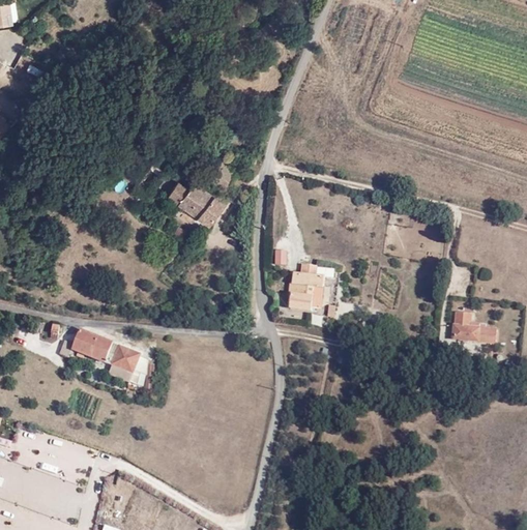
[(8,0),(0,0),(0,26),(12,25),(8,0)]
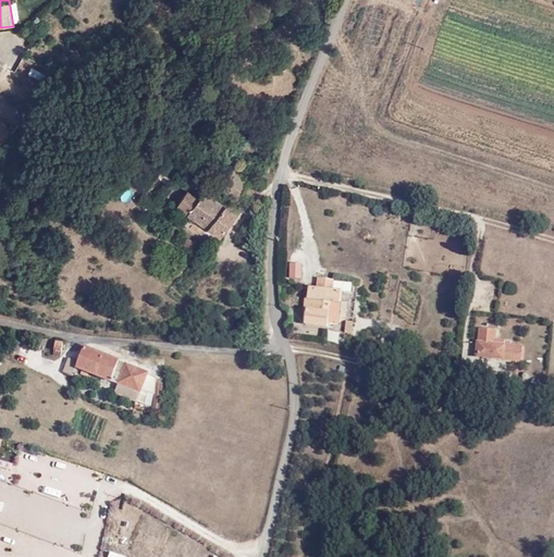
[(185,189),(173,205),(218,236),(234,213),(202,189),(196,198),(185,189)]
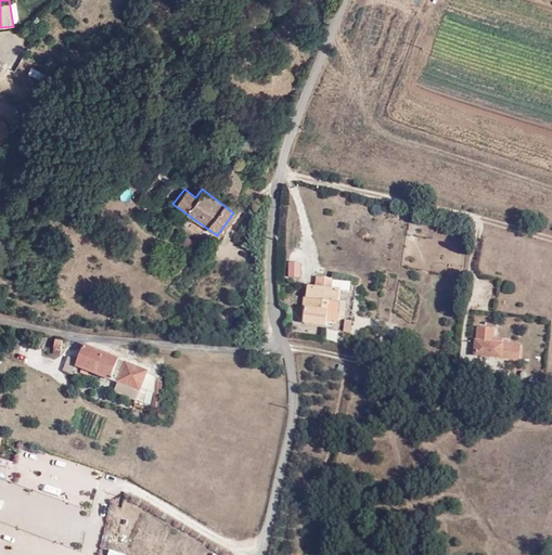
[(283,276),(300,275),(299,260),(283,260),(283,276)]
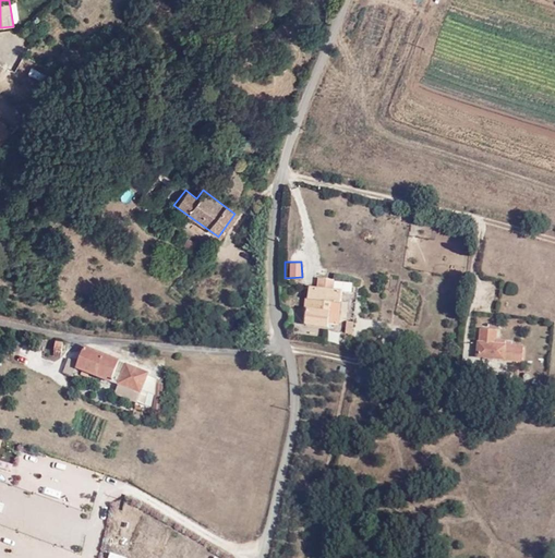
[(332,279),(316,278),(315,286),(309,284),(306,299),(304,298),(303,306),(305,307),(305,324),(332,329),(333,320),(342,322),(345,312),(338,311),(339,303),(337,303),(337,289),(330,288),(332,279)]
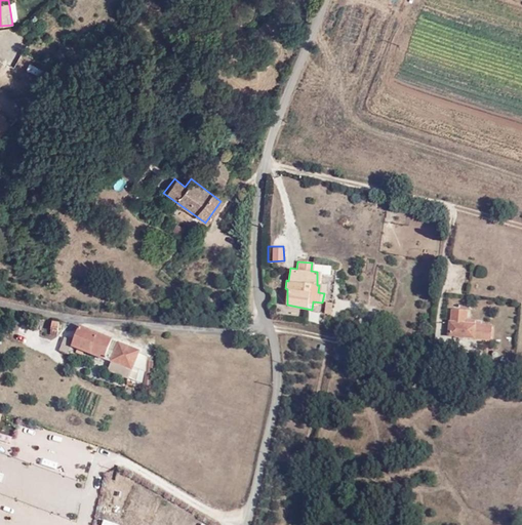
[(323,301),(321,313),(329,314),(331,303),(323,301)]
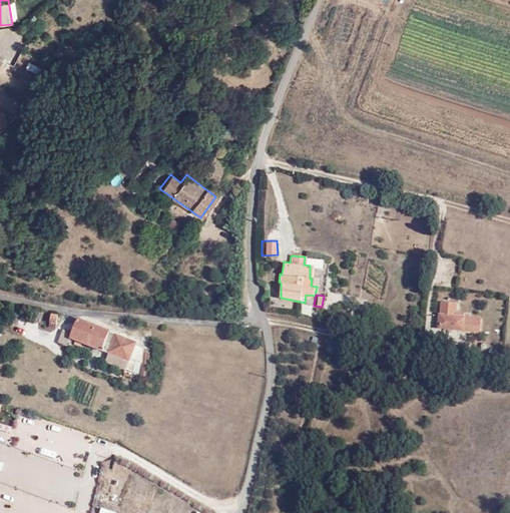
[(437,300),(434,328),(479,332),(481,319),(452,317),(454,302),(437,300)]
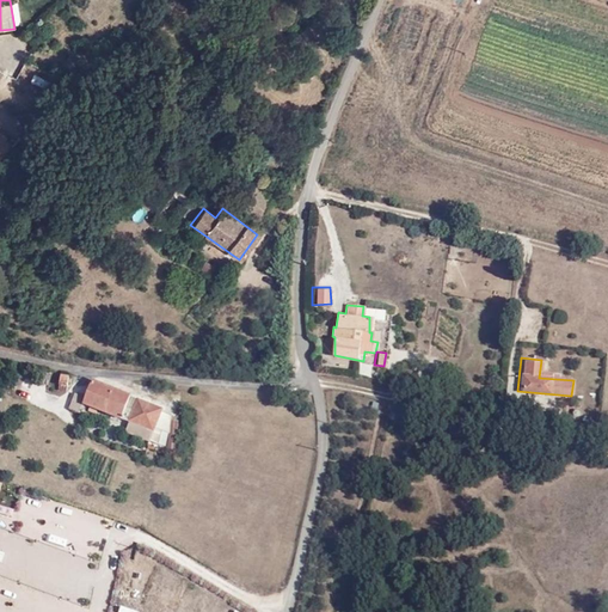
[(68,374),(60,373),(57,389),(67,390),(68,374)]
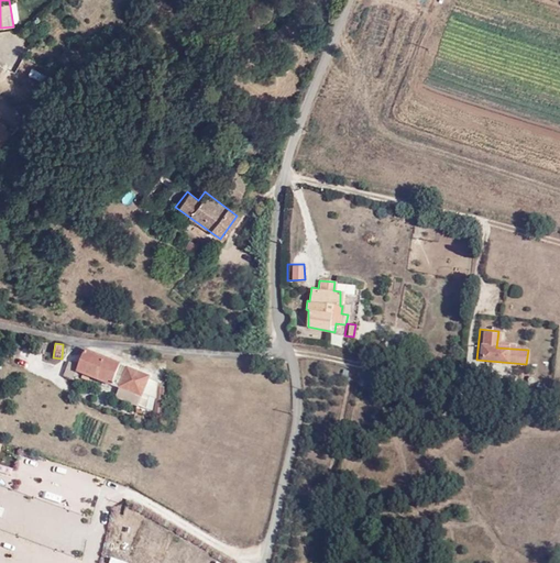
[(156,378),(84,346),(74,371),(117,387),(114,397),(162,416),(164,384),(156,383),(156,378)]
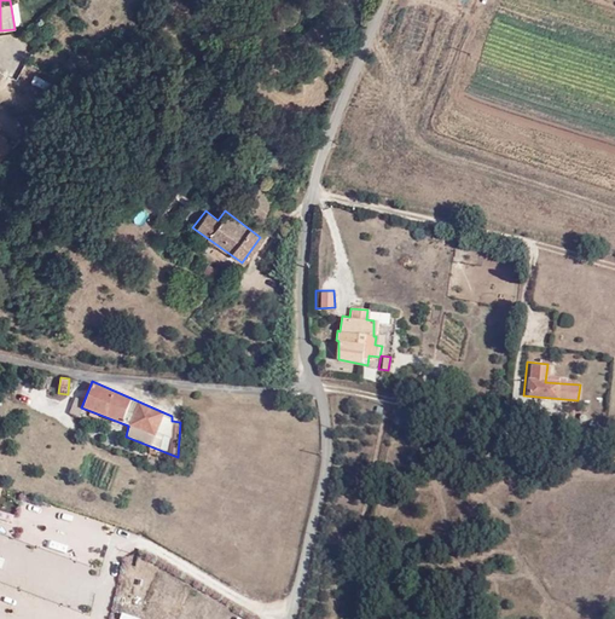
[(88,456),(81,479),(104,486),(112,463),(88,456)]
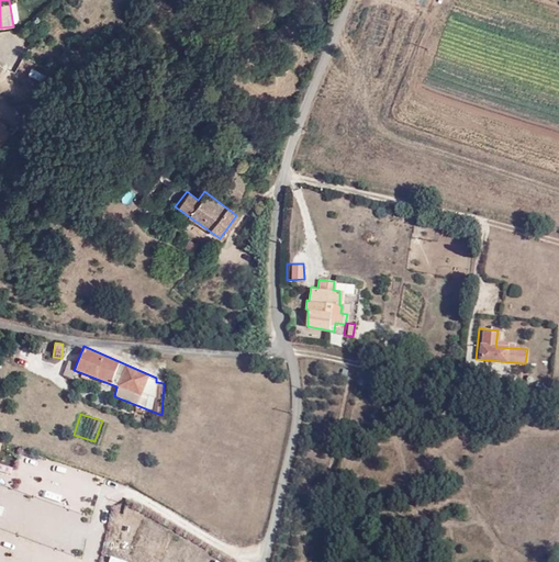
All buildings are outlined.
